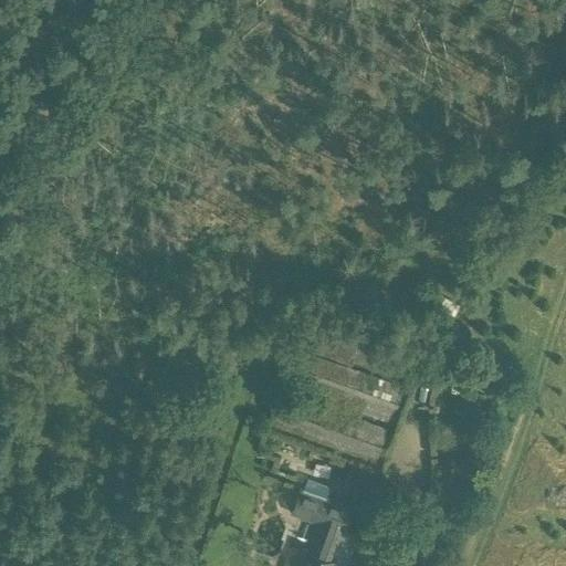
[(397,423),(409,389),(296,349),(284,385),(397,423)]
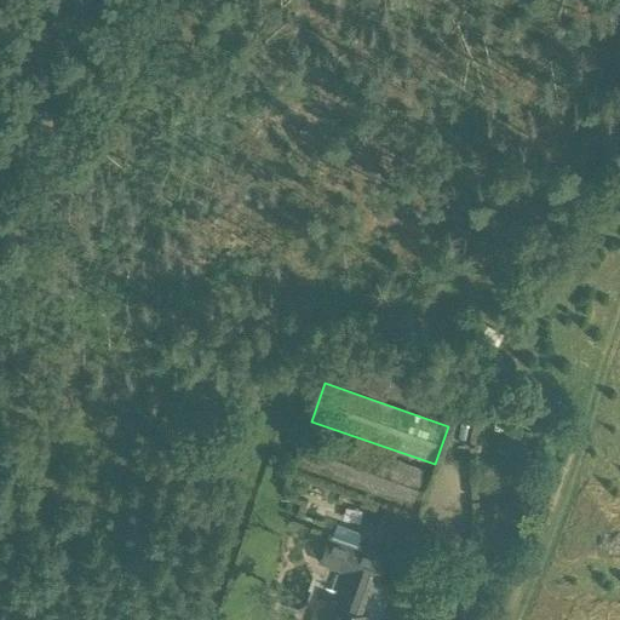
[(418,512),(432,472),(306,428),(292,468),(418,512)]
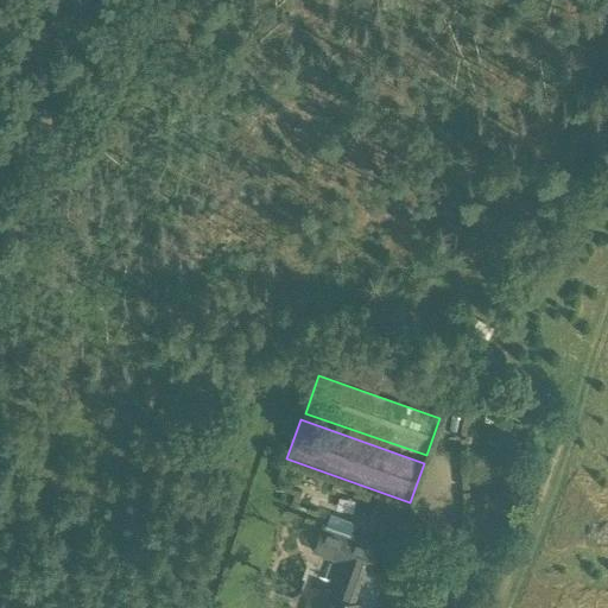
[(354,521),(330,513),(327,524),(324,524),(315,551),(346,562),(335,591),(329,589),(323,606),(325,607),(324,607),(359,607),(361,602),(373,606),(384,574),(369,569),(379,542),(350,532),(354,521)]
